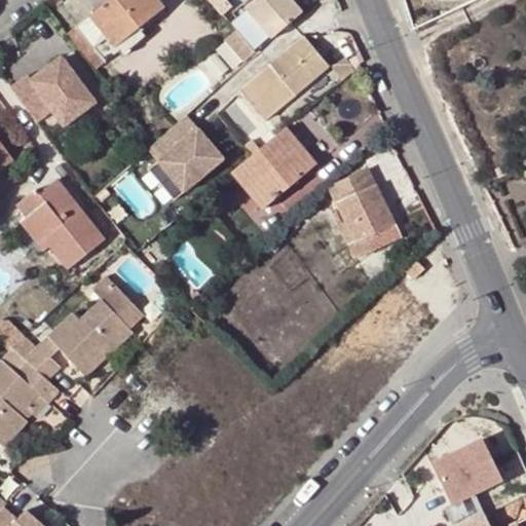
[(159,0),(108,0),(75,28),(102,59),(164,6),(159,0)]
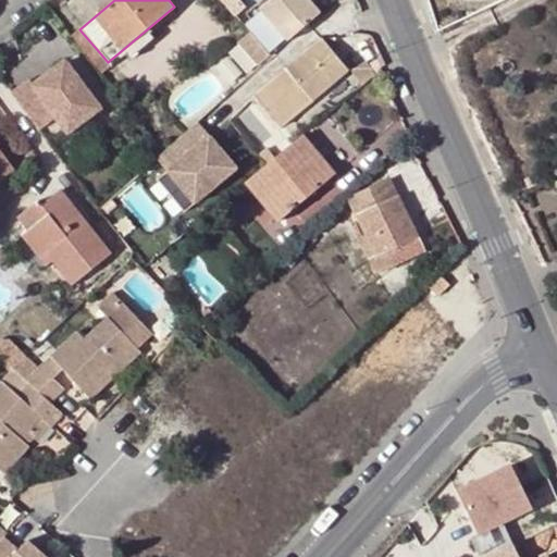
[(321,11),(311,0),(265,0),(260,5),(288,39),(321,11)]
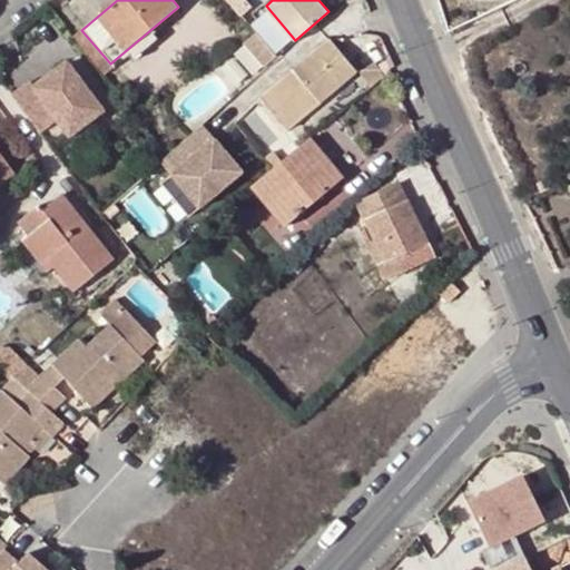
[(81,30),(70,38),(98,72),(110,64),(81,30)]
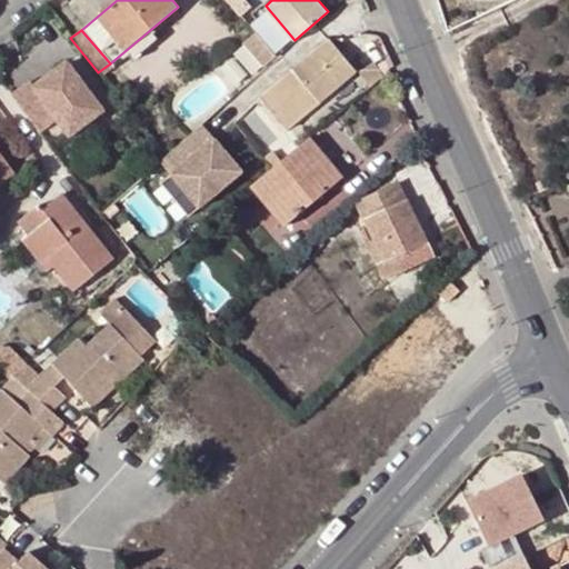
[(239,47),(259,73),(271,62),(252,37),(239,47)]
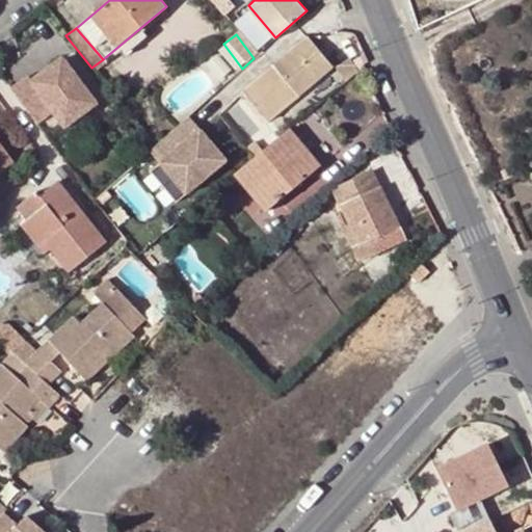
[(308,64),(321,53),(307,35),(241,91),(265,122),(317,77),(308,64)]
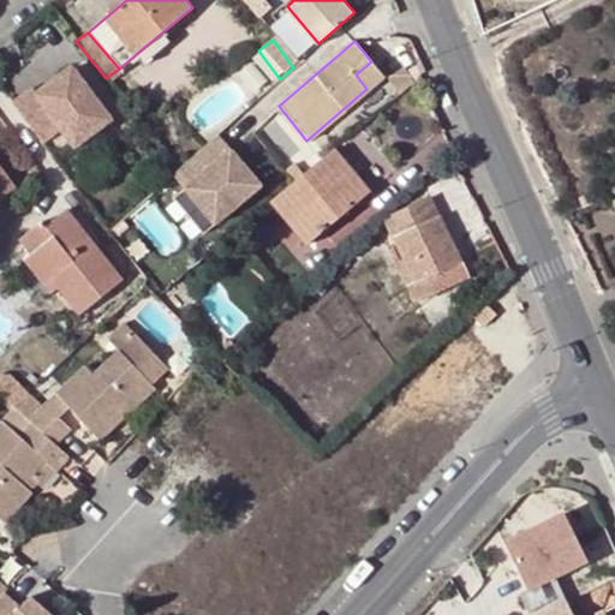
[(399,90),(417,76),(395,51),(377,65),(399,90)]
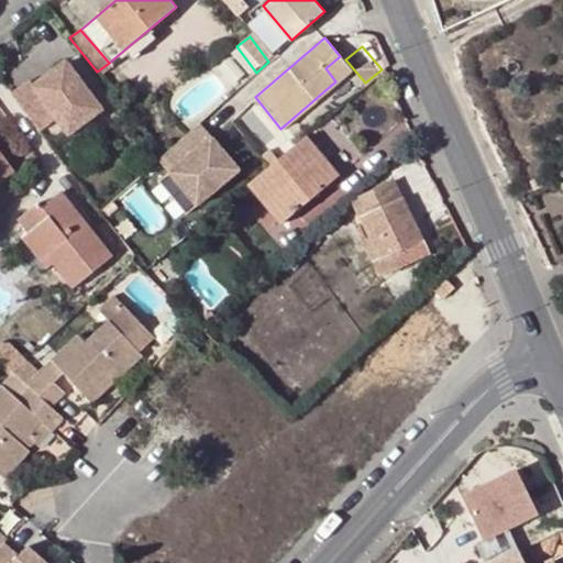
[(340,56),(326,68),(335,81),(351,69),(340,56)]
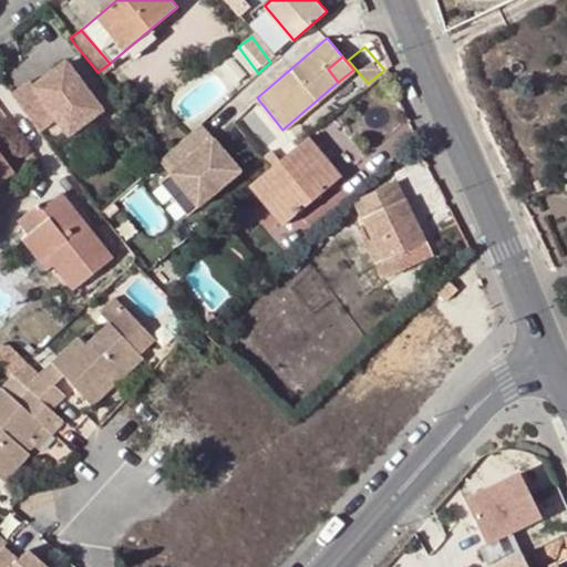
[(104,112),(69,62),(37,85),(32,80),(13,93),(40,131),(58,119),(70,136),(104,112)]
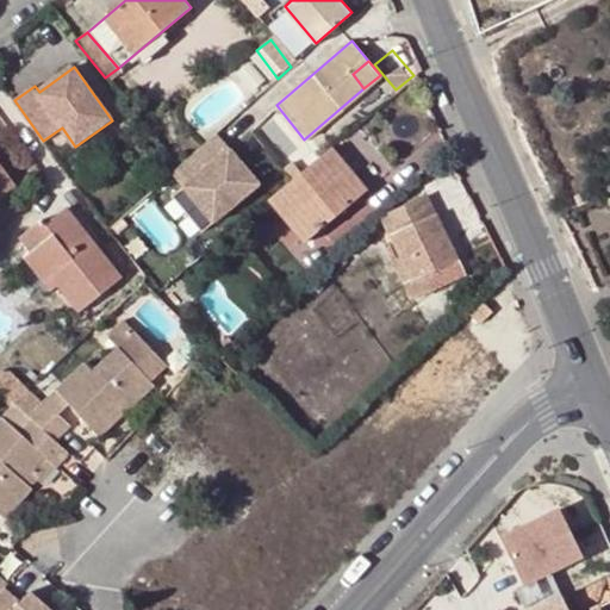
[(216,134),(172,173),(184,188),(213,223),(259,184),(216,134)]
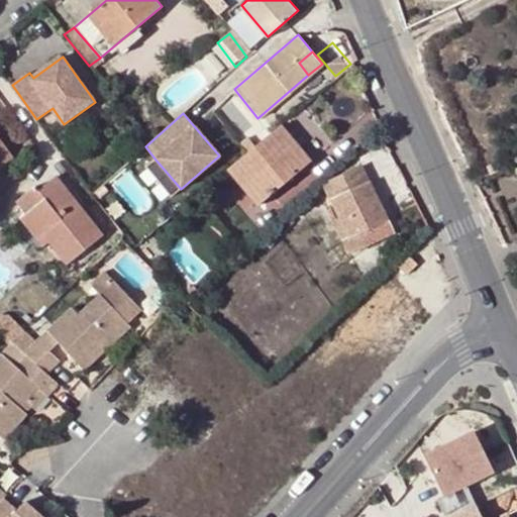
[(246,152),(228,169),(259,204),(311,160),(282,122),(251,148),(246,152)]
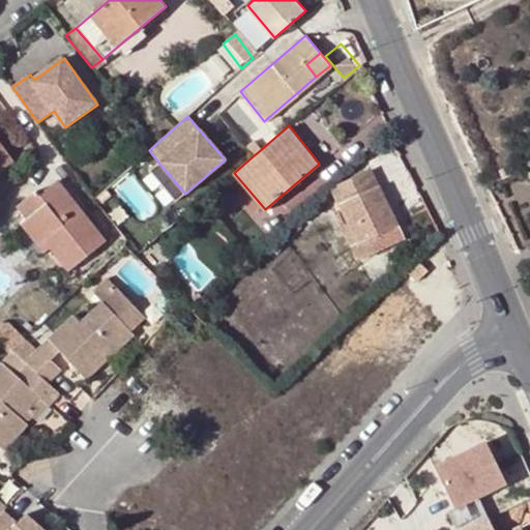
[(0,171),(7,166),(13,162),(0,142),(0,171)]
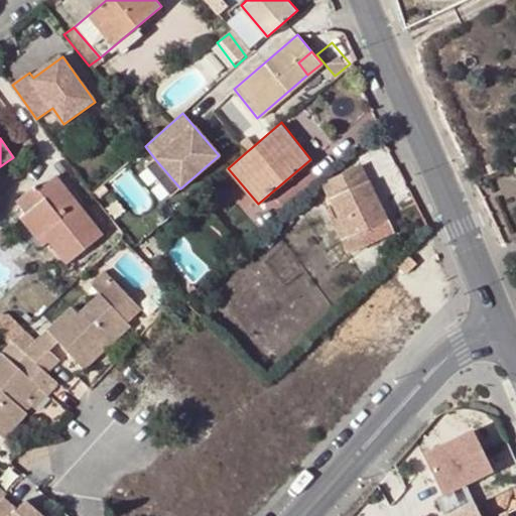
[(510,164),(515,161),(515,153),(507,158),(510,164)]
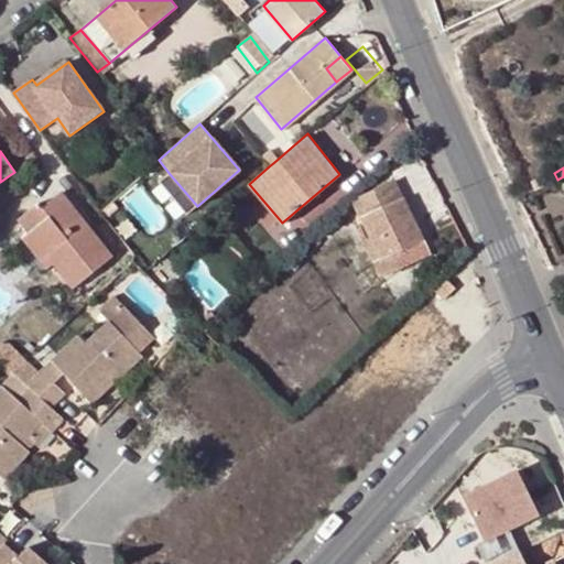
[(0,205),(19,192),(8,176),(0,182),(0,205)]
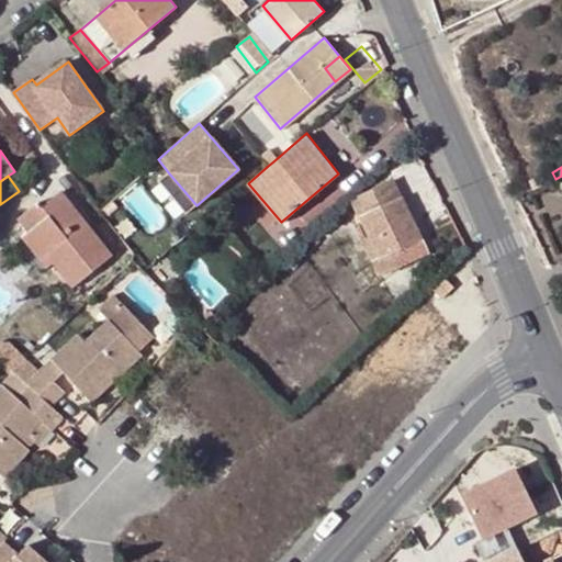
[(393,181),(352,202),(369,236),(362,239),(379,276),(396,268),(392,256),(420,240),(393,181)]
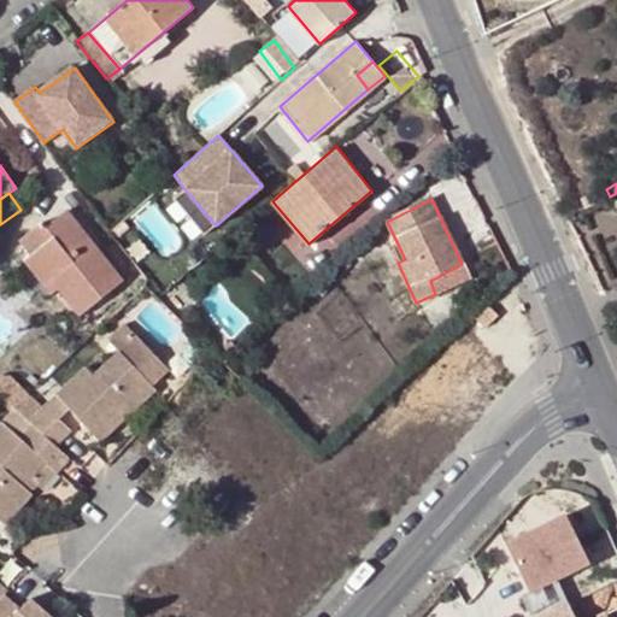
[(43,222),(19,241),(31,256),(27,259),(43,281),(52,275),(59,285),(82,312),(122,280),(70,210),(48,227),(43,222)]
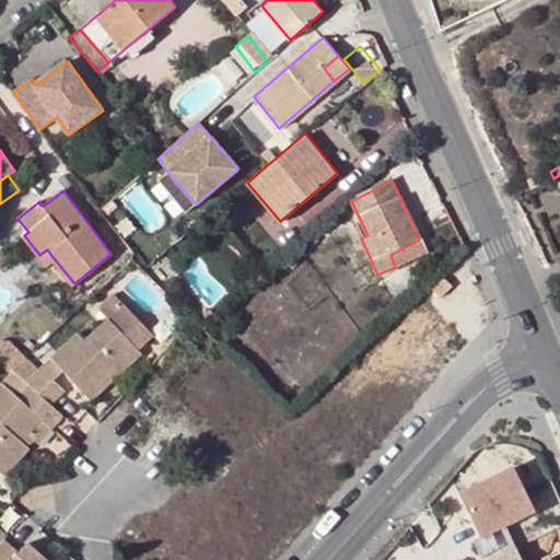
[(46,265),(39,255),(24,235),(18,241),(39,270),(46,265)]
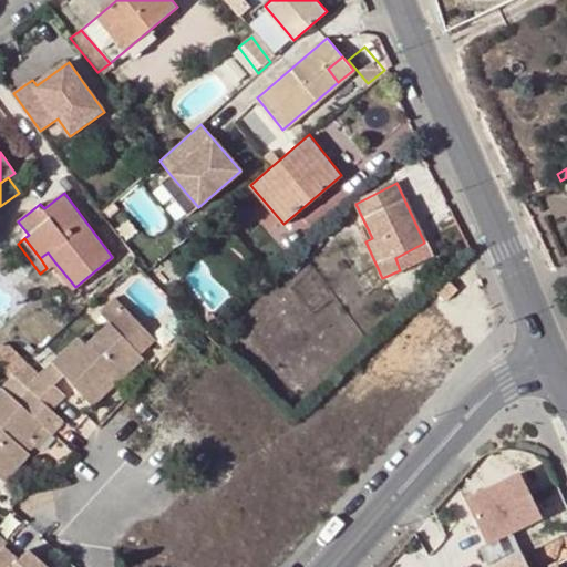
[(424,243),(395,258),(400,270),(430,256),(424,243)]
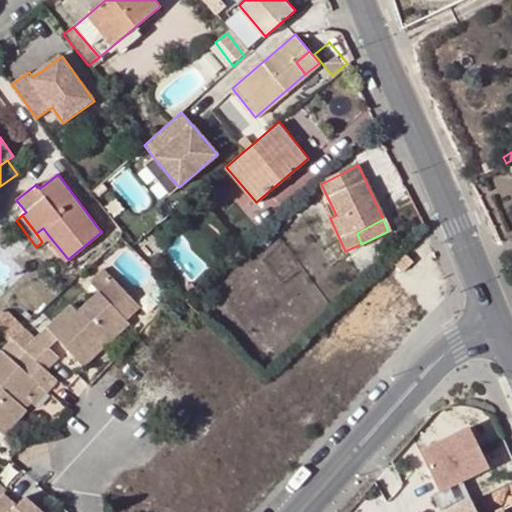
[(43,228),(36,233),(42,242),(49,236),(43,228)]
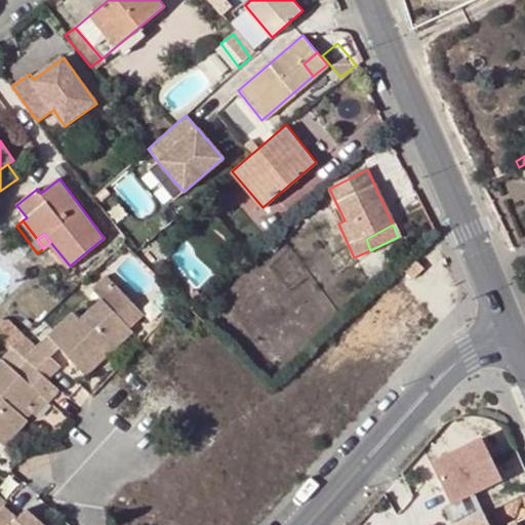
[(404,273),(407,277),(417,267),(414,263),(404,273)]
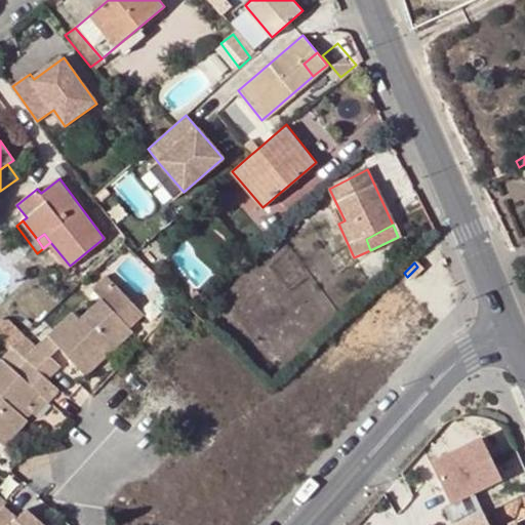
[(410,281),(421,271),(417,267),(407,277),(410,281)]
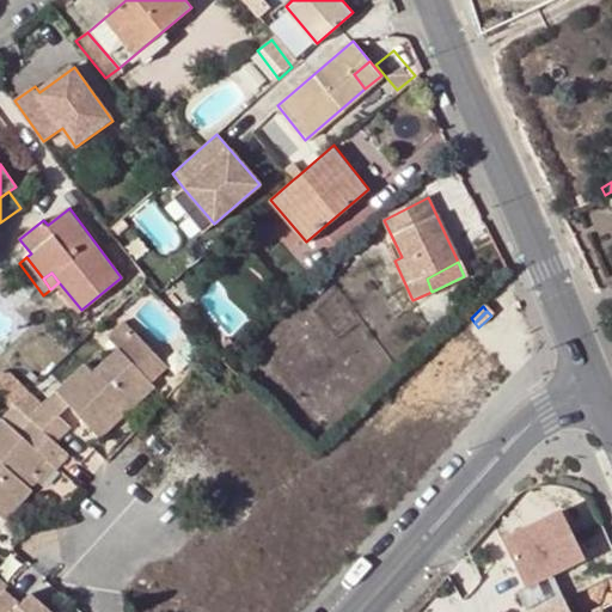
[(120,349),(138,334),(124,320),(108,336),(120,349)]
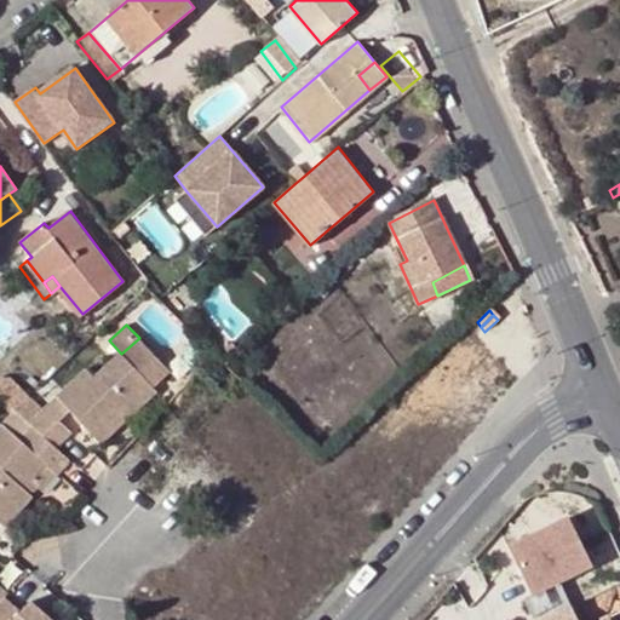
[(86,371),(42,411),(29,423),(33,428),(56,448),(72,435),(58,420),(69,411),(92,436),(121,409),(128,417),(154,392),(150,388),(168,371),(139,338),(121,354),(95,379),(86,371)]
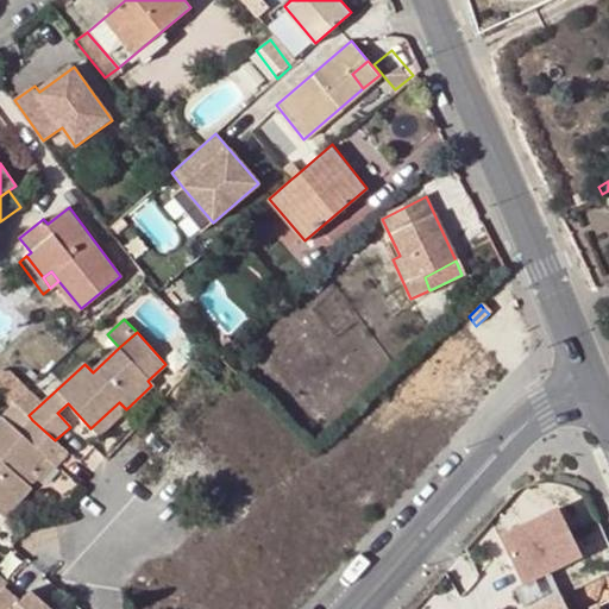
[(0,389),(13,402),(26,389),(7,371),(0,370),(0,389)]
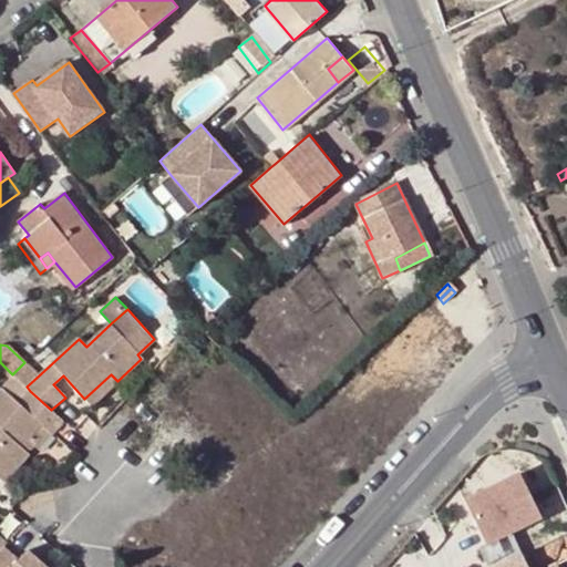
[(27,387),(39,375),(24,362),(12,374),(14,377),(27,387)]
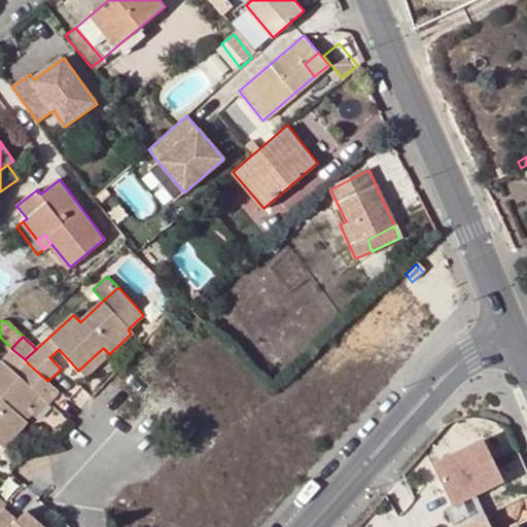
[(103,348),(78,371),(83,377),(109,354),(103,348)]
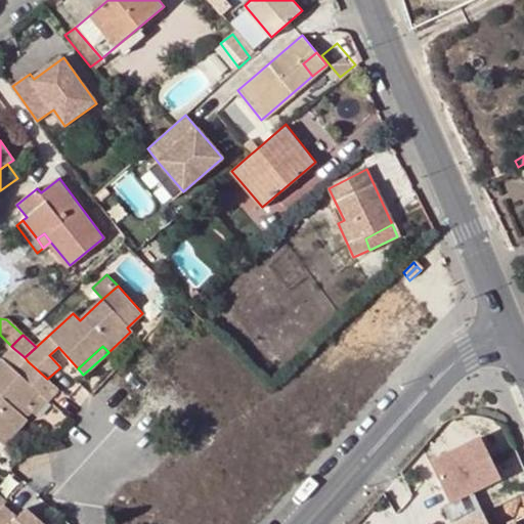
[(13,348),(2,360),(16,374),(28,361),(25,357),(13,348)]
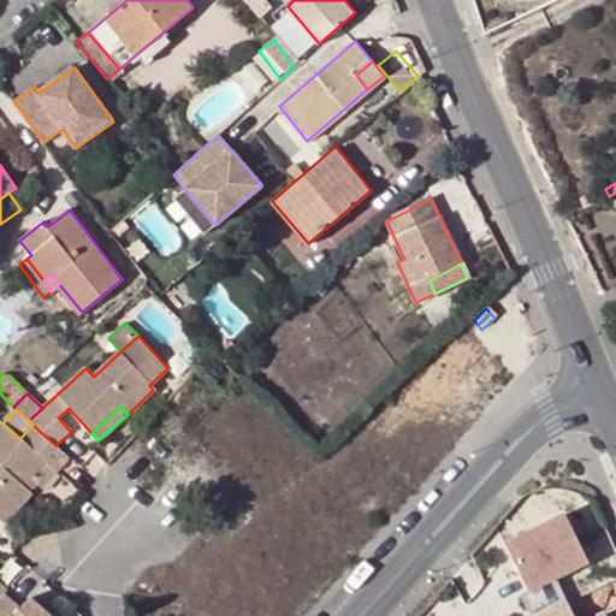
[(22,485),(45,461),(55,472),(69,458),(55,445),(33,425),(19,439),(3,424),(0,426),(0,520),(3,522),(30,493),(22,485)]
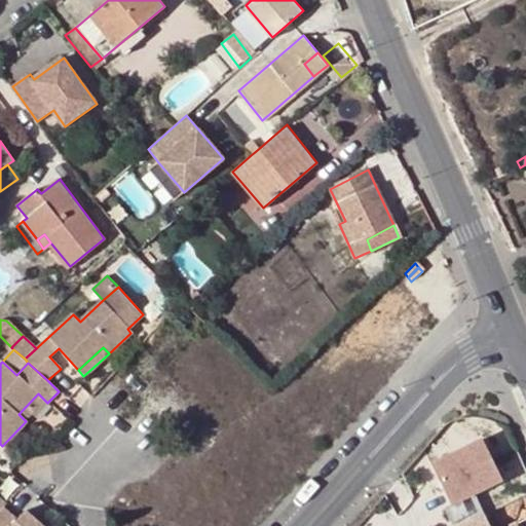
[(35,416),(47,403),(38,393),(19,414),(26,421),(33,414),(35,416)]
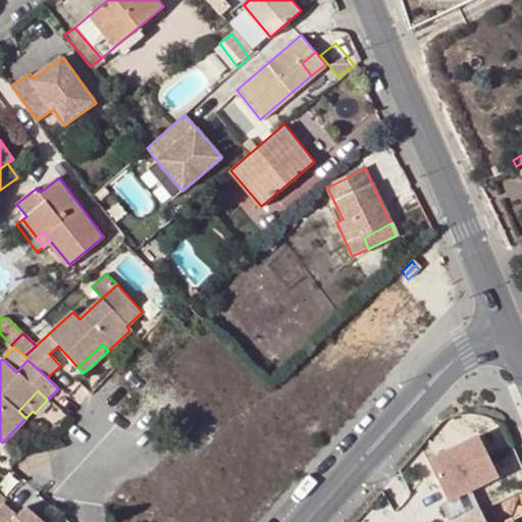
[(439,505),(447,521),(477,507),(469,490),(498,477),(478,436),(427,460),(447,502),(439,505)]
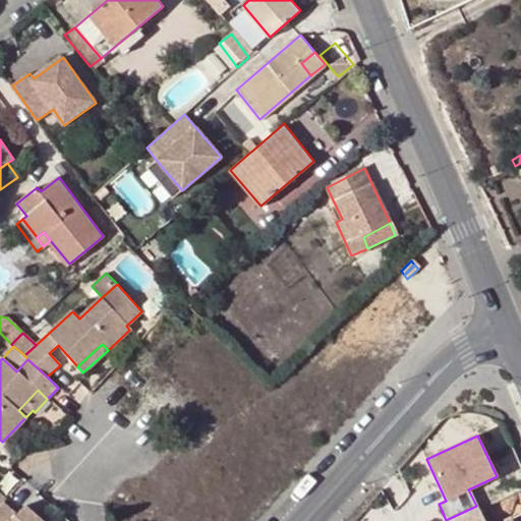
[(0,505),(0,520),(38,520),(23,508),(16,516),(2,504),(0,505)]
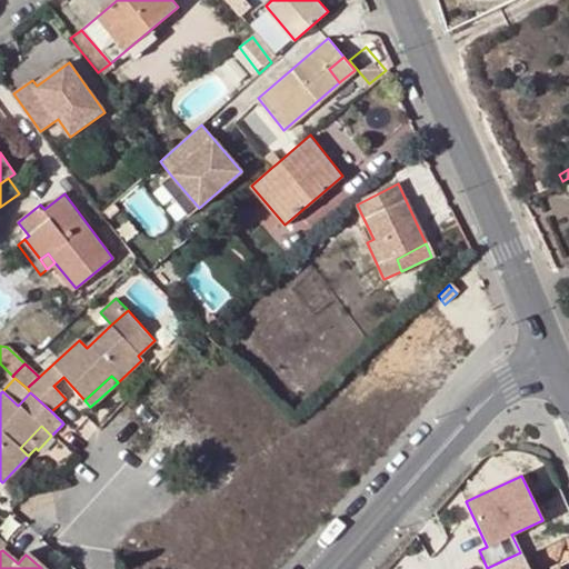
[(527,568),(522,558),(497,568),(527,568)]
